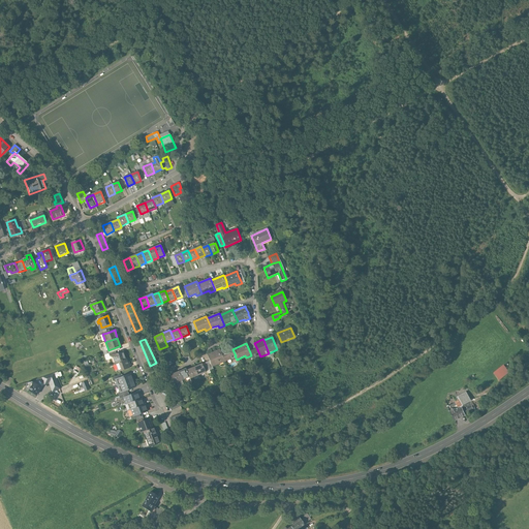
[(224,362),(236,358),(235,355),(236,355),(232,349),(232,346),(220,351),(224,362)]
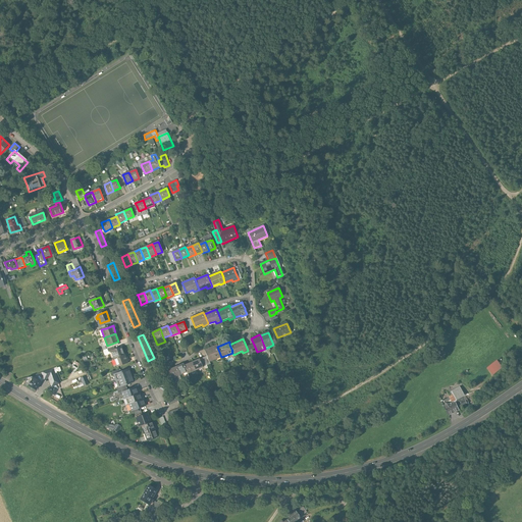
[(250,355),(257,352),(254,345),(247,348),(248,351),(250,355)]
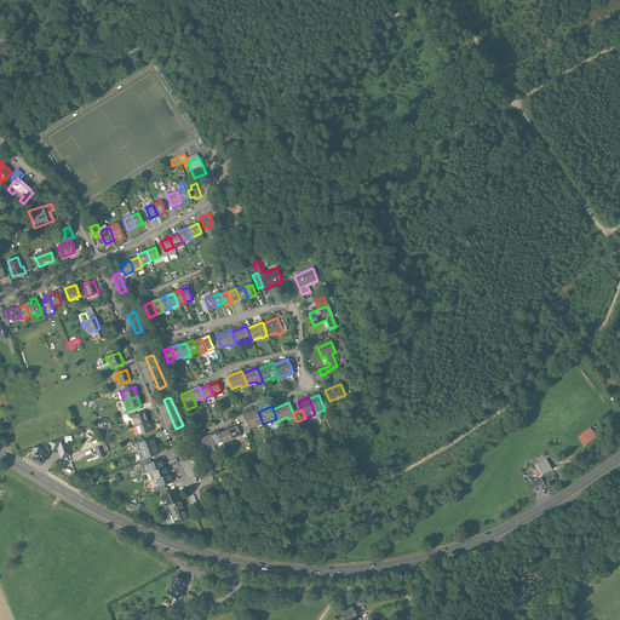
[(248,430),(263,424),(258,412),(257,411),(242,417),(246,424),(248,430)]
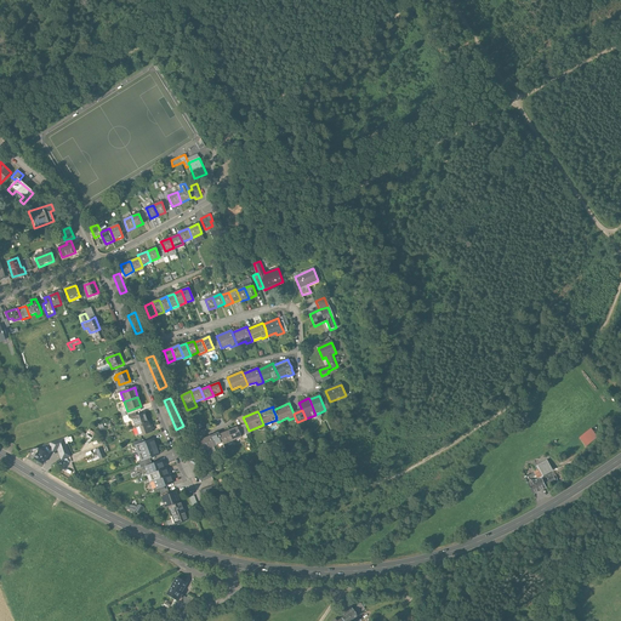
[(132,417),(136,426),(148,422),(144,414),(137,416),(132,417)]
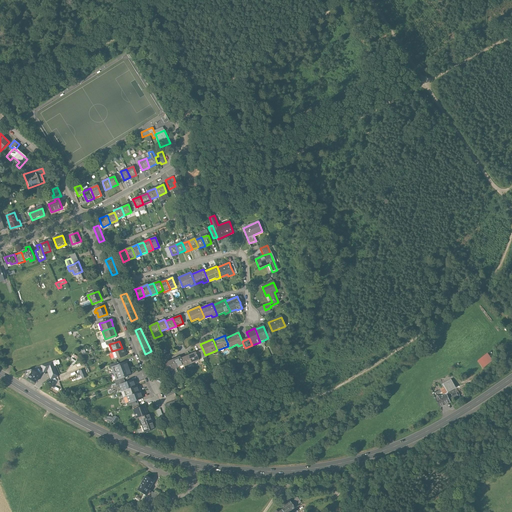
[(125,357),(122,348),(112,351),(115,360),(125,357)]
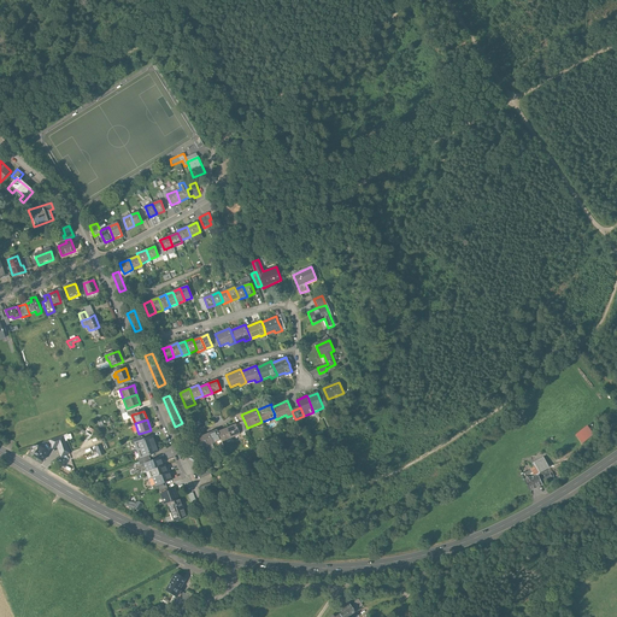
[(235,425),(225,429),(230,439),(239,435),(239,433),(235,425)]
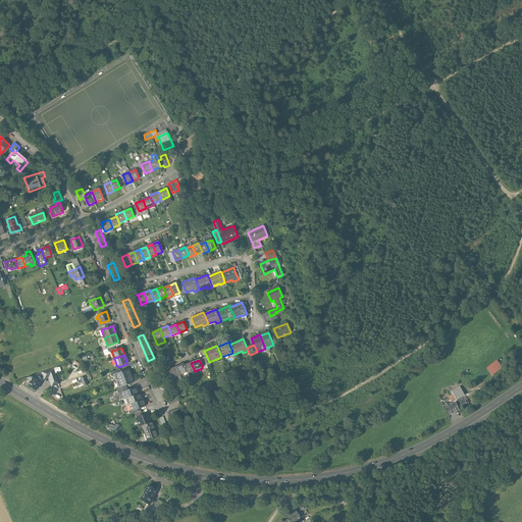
[(490,375),(501,369),(496,361),(485,367),(490,375)]
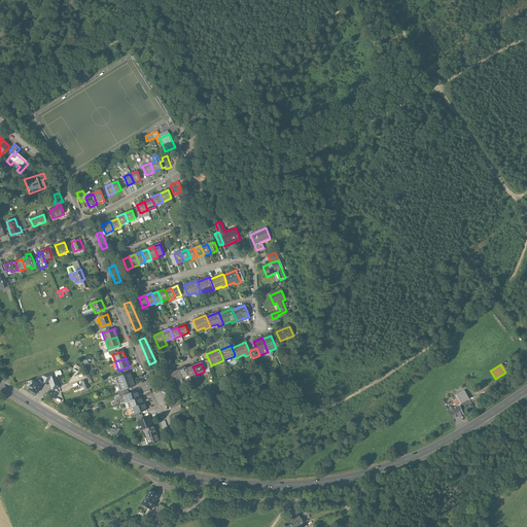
[(189,378),(197,375),(192,366),(185,370),(188,376),(189,378)]
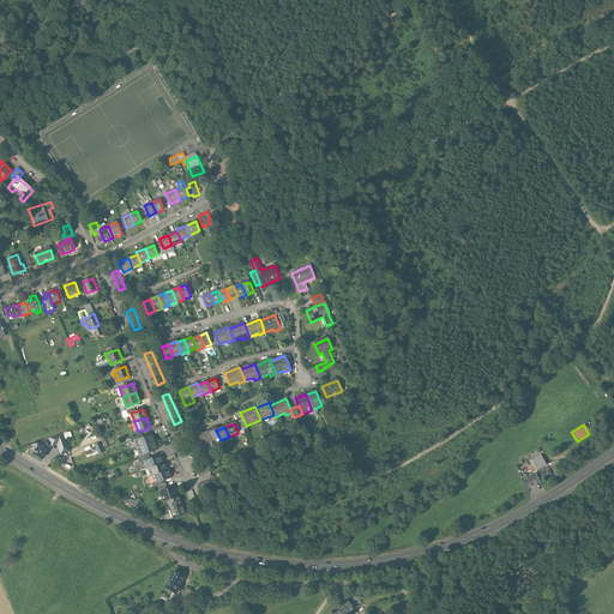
[(215,428),(206,432),(210,443),(220,438),(216,431),(215,428)]
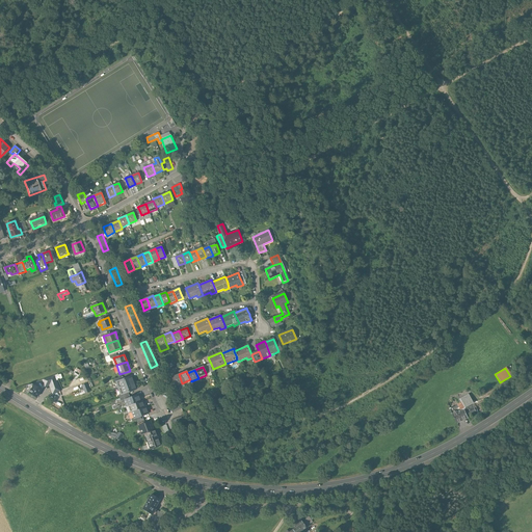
[(175,387),(182,383),(179,374),(170,378),(174,383),(175,387)]
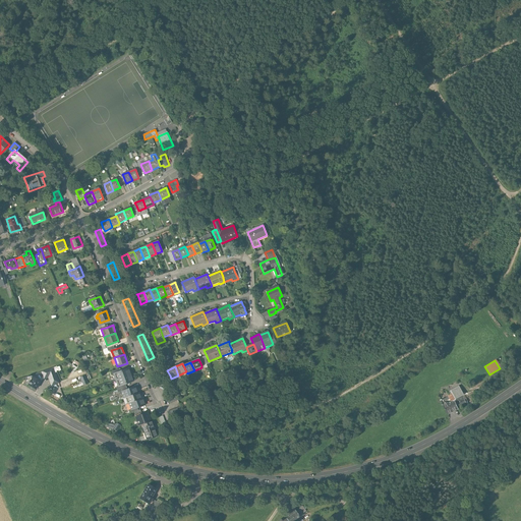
[(53,367),(42,372),(44,379),(48,377),(51,386),(58,383),(53,367)]
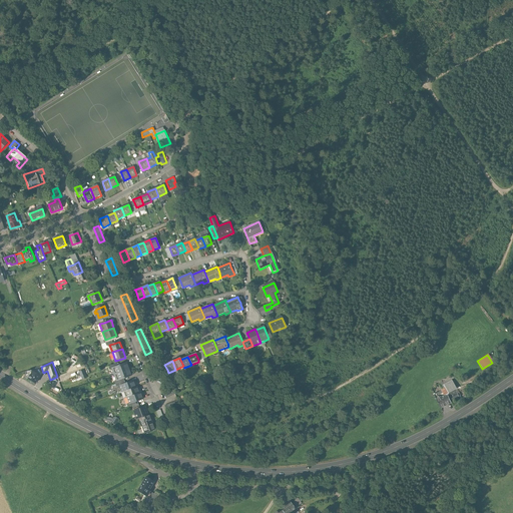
[(112,369),(114,375),(129,369),(127,363),(119,366),(112,369)]
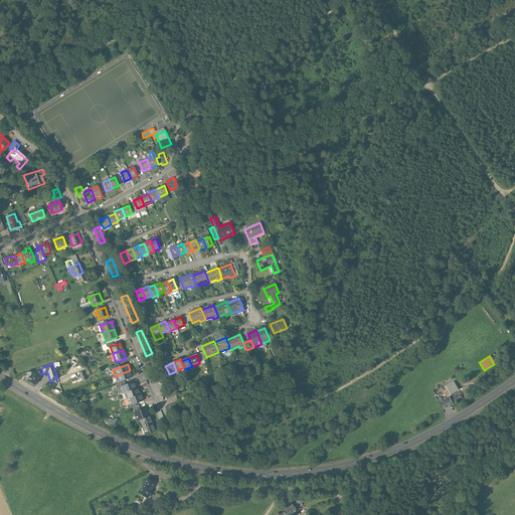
[(132,377),(130,370),(115,376),(117,382),(124,379),(132,377)]
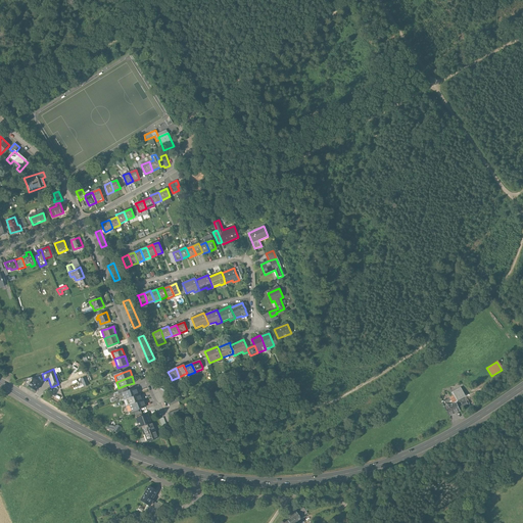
[(25,384),(30,387),(36,391),(41,384),(37,381),(34,379),(32,378),(31,378),(28,379),(25,384)]
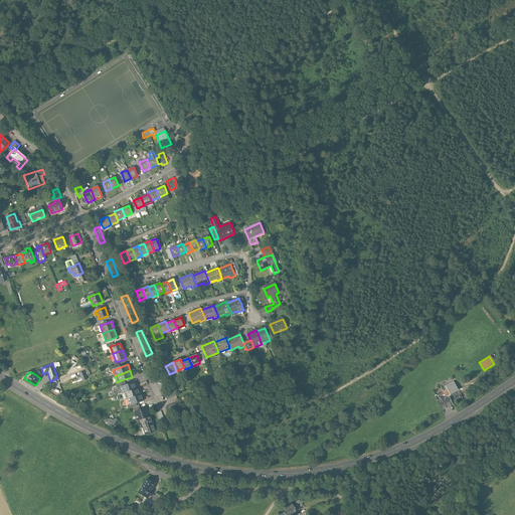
[(126,385),(124,379),(117,382),(115,383),(117,389),(120,388),(120,387),(126,385)]
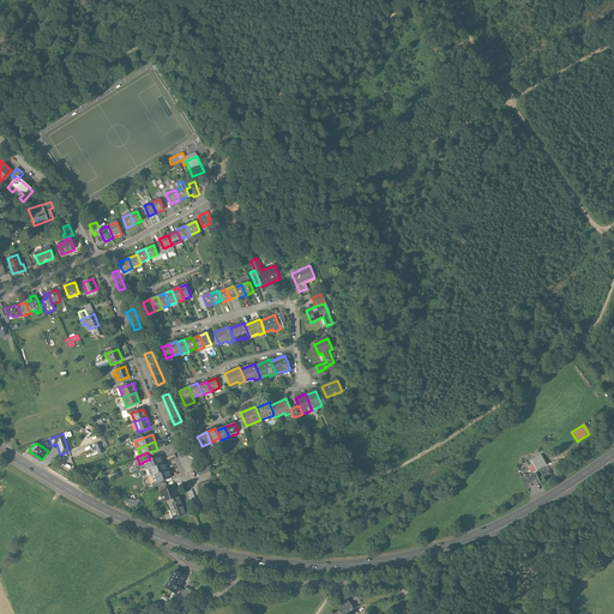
[(145,469),(148,469),(162,463),(160,456),(150,459),(143,462),(143,463),(145,469)]
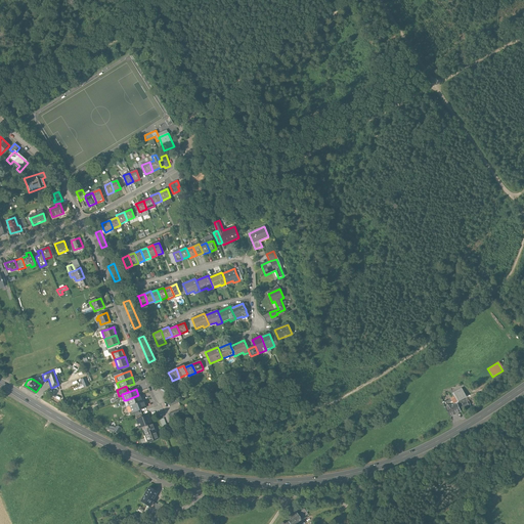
[(453,393),(459,403),(467,398),(462,389),(453,393)]
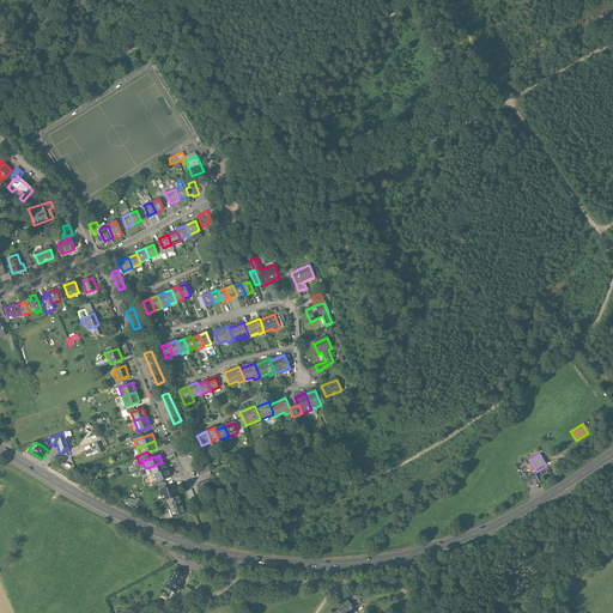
[(62,460),(60,463),(70,469),(72,466),(62,460)]
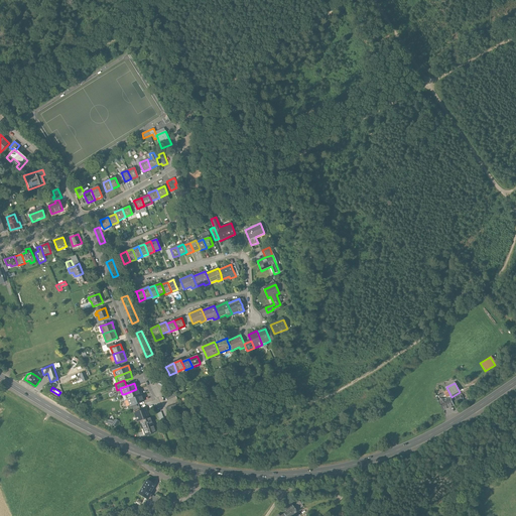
[(126,400),(128,400),(140,395),(138,389),(136,389),(124,394),(126,400)]
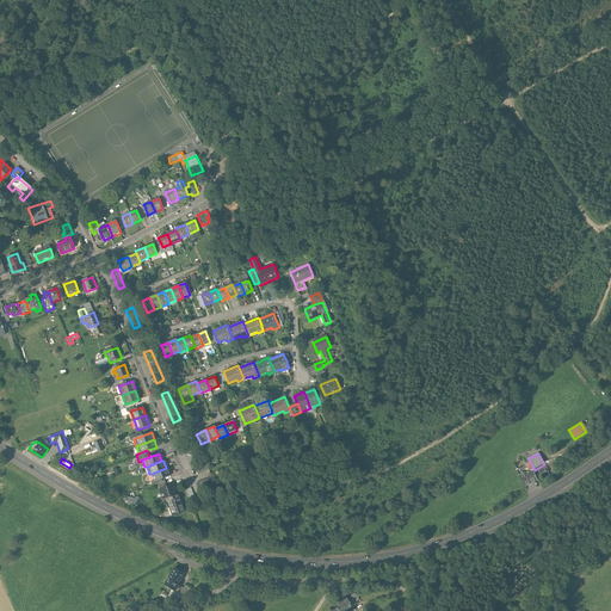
[(208,470),(205,463),(196,468),(198,474),(208,470)]
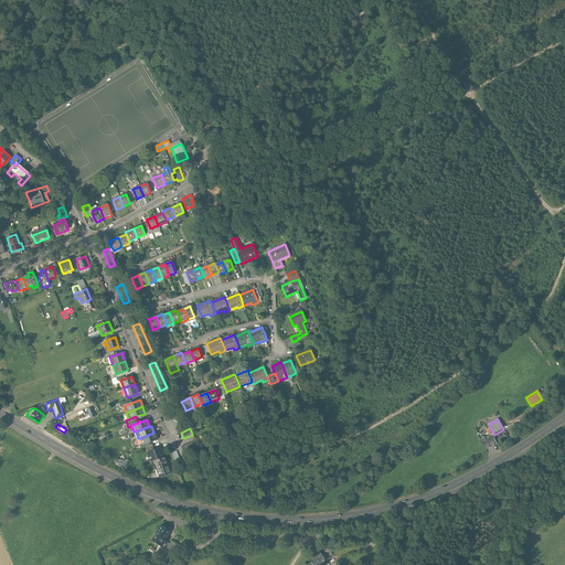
[(155,433),(153,433),(140,438),(142,445),(149,443),(158,439),(155,433)]
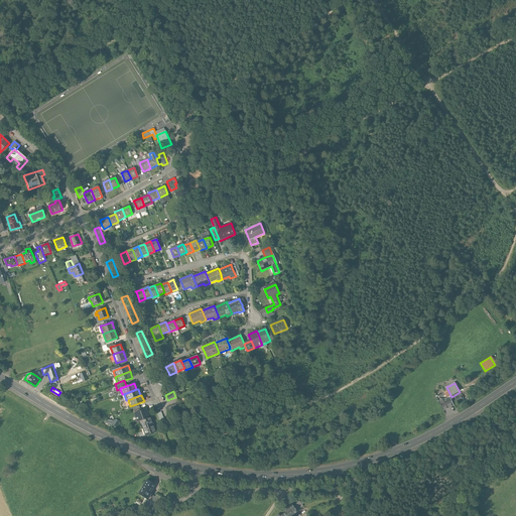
[(439,401),(444,411),(455,406),(454,404),(452,401),(450,398),(445,401),(444,399),(439,401)]
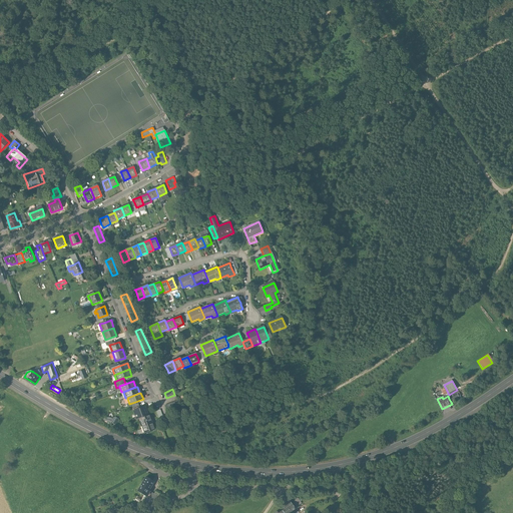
[(177,401),(164,406),(166,411),(179,406),(177,401)]
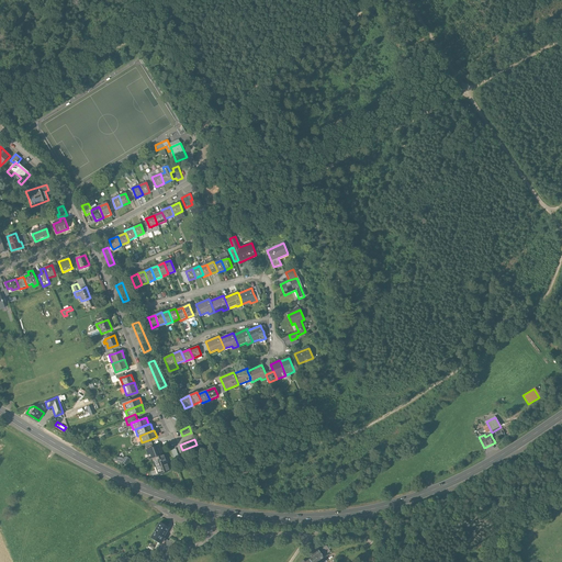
[(149,460),(153,459),(156,458),(157,457),(163,456),(159,446),(154,448),(153,448),(147,450),(146,450),(149,460)]
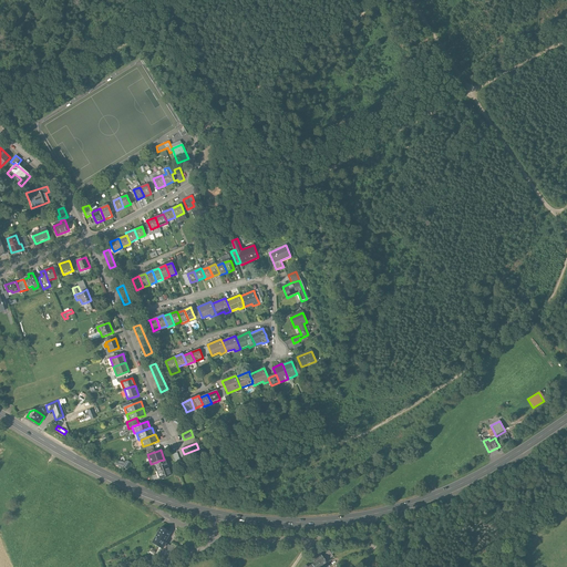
[(165,459),(164,460),(158,461),(157,462),(154,463),(160,478),(165,477),(171,475),(165,459)]
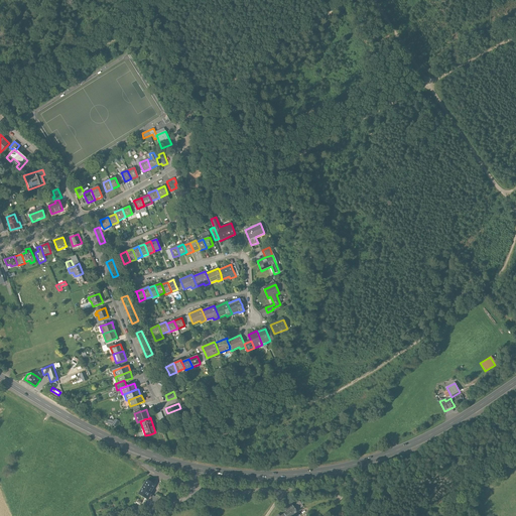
[(153,484),(147,480),(138,494),(145,498),(149,501),(152,496),(150,495),(151,493),(150,493),(153,488),(151,487),(153,484)]
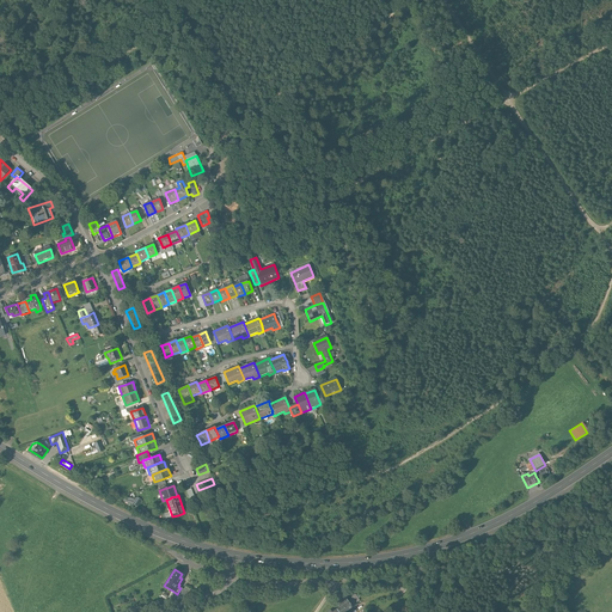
[(181,587),(181,588),(177,594),(183,598),(184,595),(188,597),(193,591),(185,586),(184,589),(181,587)]
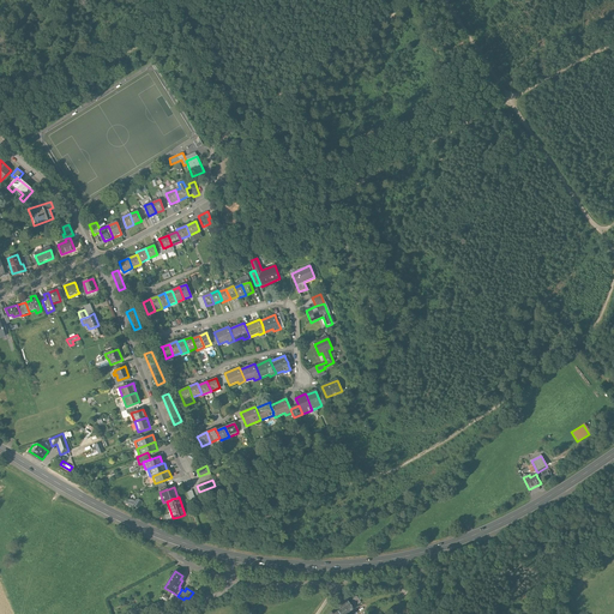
[(353,600),(349,603),(353,608),(361,602),(356,596),(353,599),(353,600)]
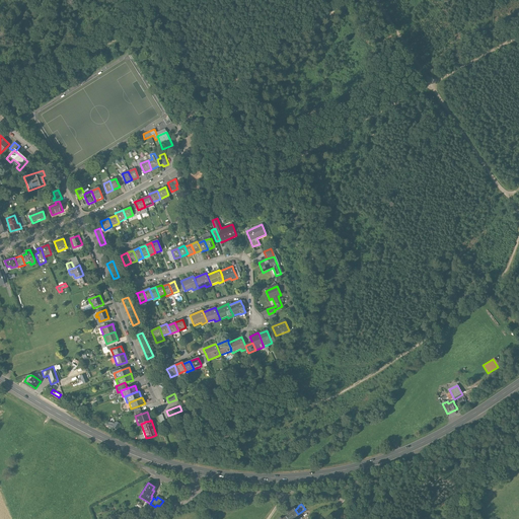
[(286,514),(284,516),(286,518),(291,518),(298,514),(295,510),(293,507),(285,513),(286,514)]
